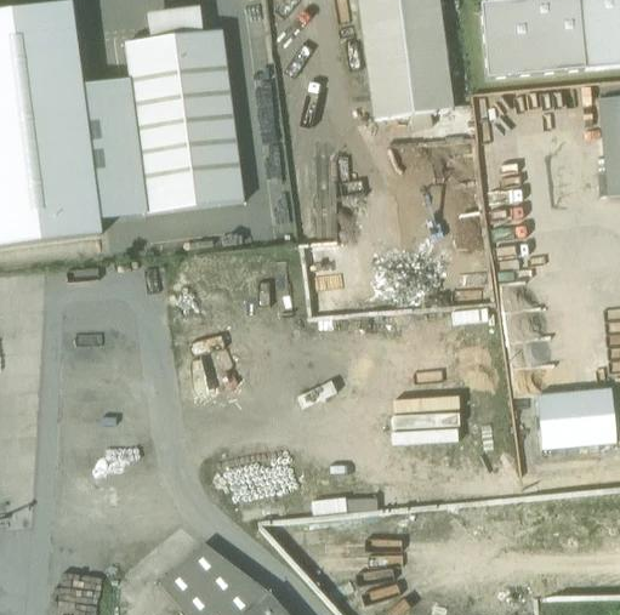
[(72,0),(0,9),(0,244),(101,232),(100,217),(81,83),(72,0)]
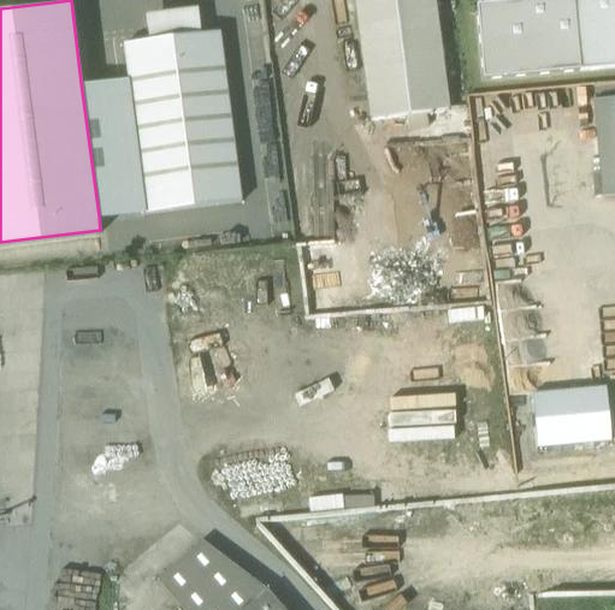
[(407,111),(409,125),(429,123),(427,110),(449,107),(436,0),(356,0),(372,116),(407,111)]
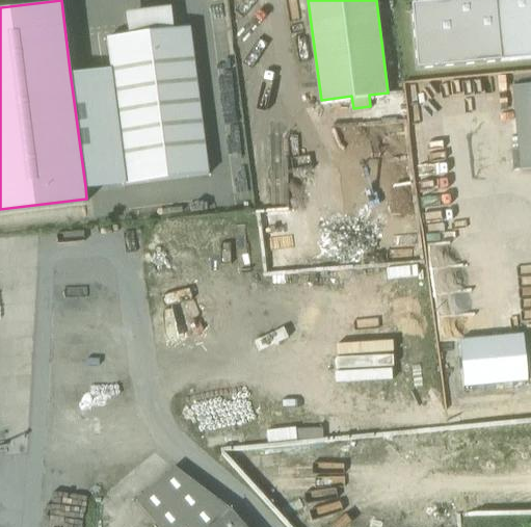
[(418,64),(500,57),(494,0),(412,0),(418,64)]
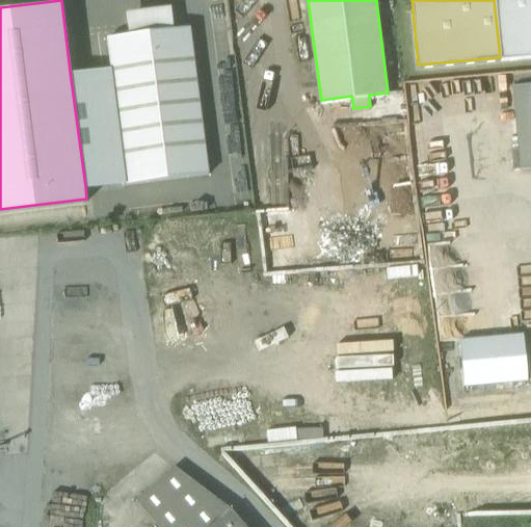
[(494,0),(500,57),(530,54),(530,0),(494,0)]
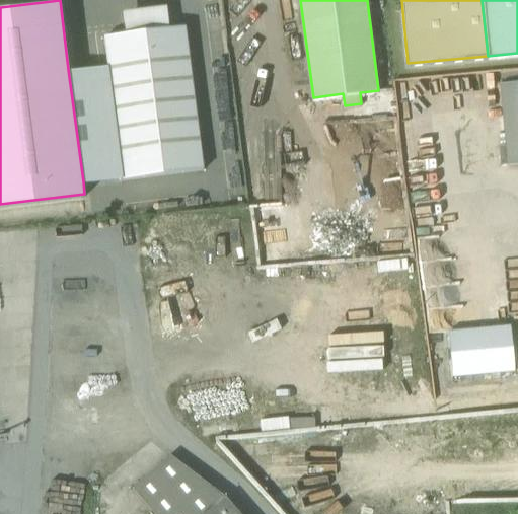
[(132,9),(133,21),(167,17),(166,5),(132,9)]
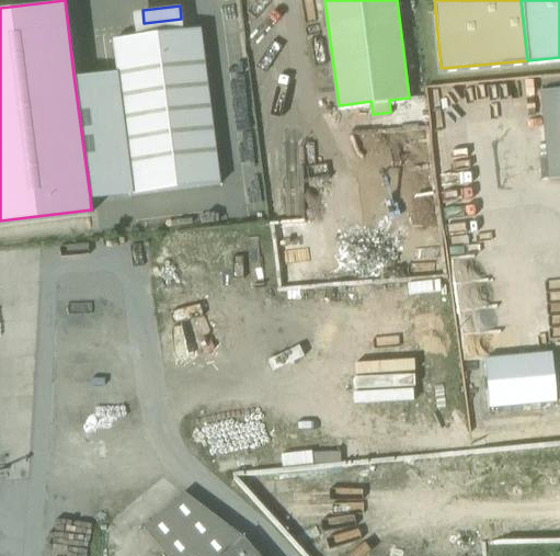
[(181,19),(144,23),(145,33),(182,29),(181,19)]
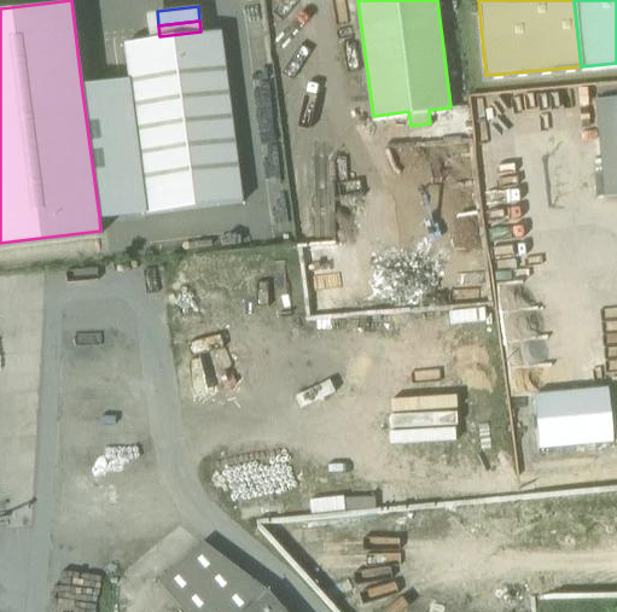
[(129,76),(146,210),(243,198),(221,29),(201,31),(159,36),(124,41),(129,76)]
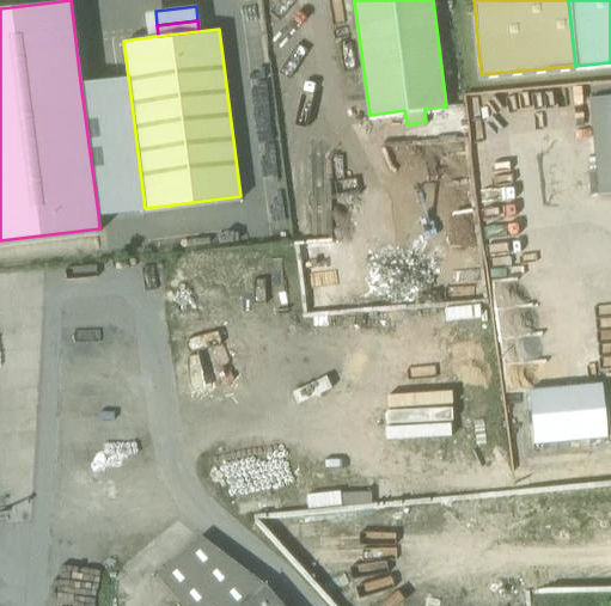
[(128,75),(80,81),(98,214),(145,208),(128,75)]
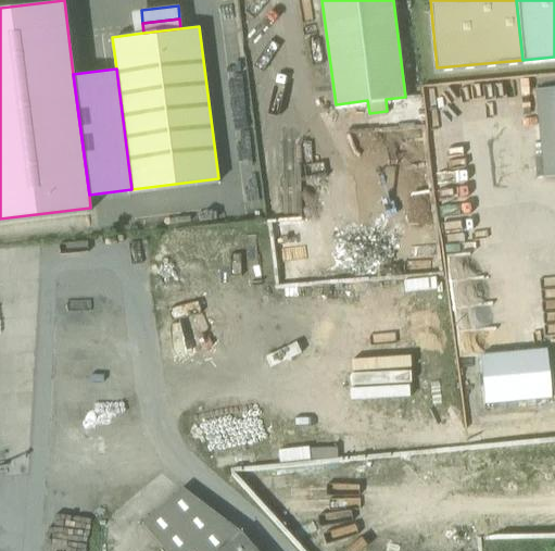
[(544,174),(554,172),(554,84),(537,86),(543,166),(544,174)]
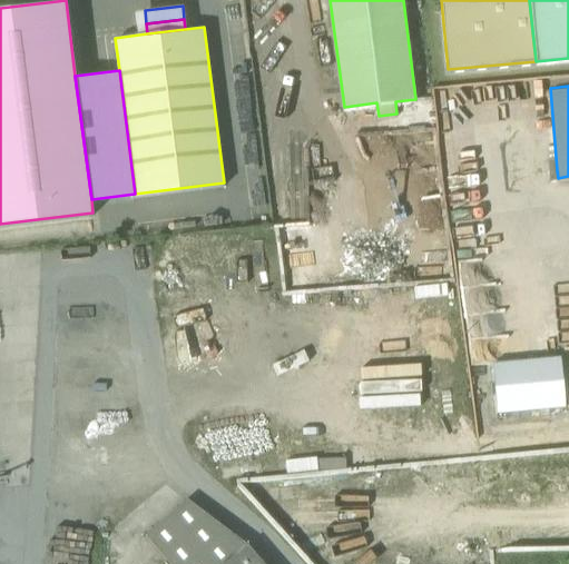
[(566,404),(561,354),(492,360),(497,409),(566,404)]
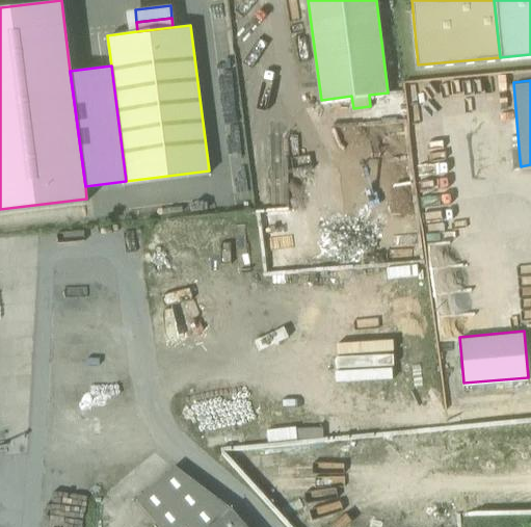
[(455,402),(493,400),(492,390),(454,393),(455,402)]
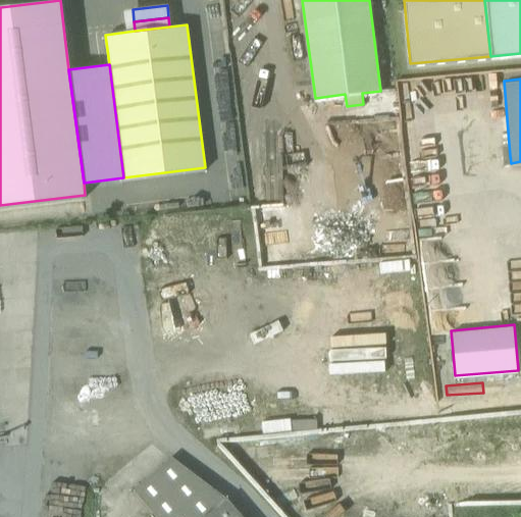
[(244,516),(227,498),(171,456),(134,488),(158,516),(244,516)]
